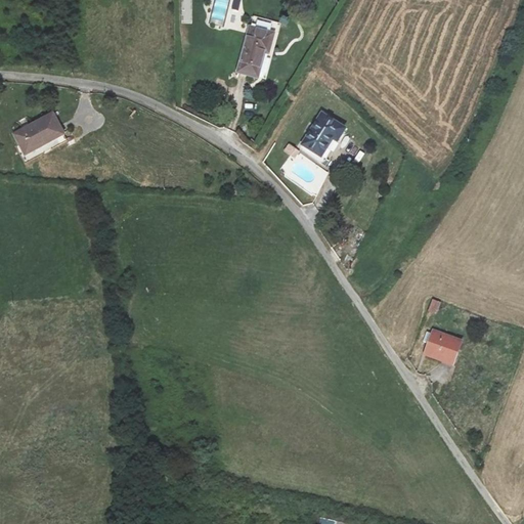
[(191,0),(181,0),(182,23),(191,23),(191,0)]
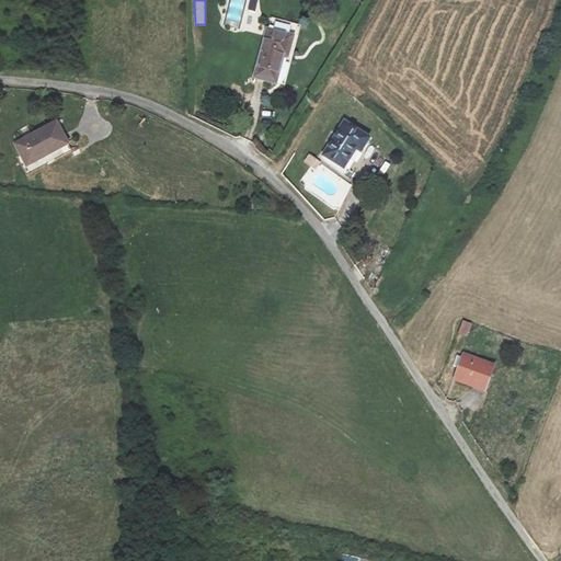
[(266,30),(255,75),(274,79),(281,57),(286,59),(293,36),(266,30)]
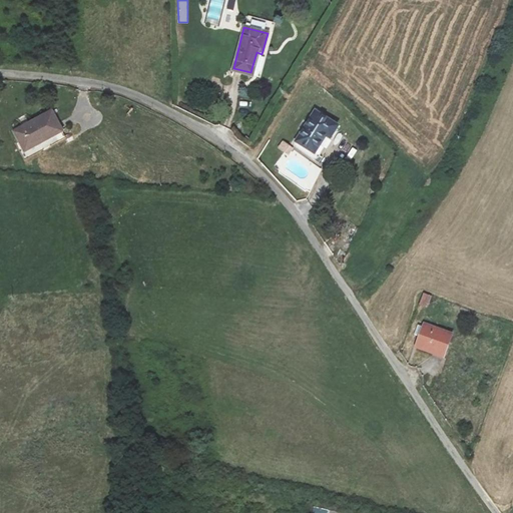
[(12,130),(23,152),(62,131),(51,110),(12,130)]
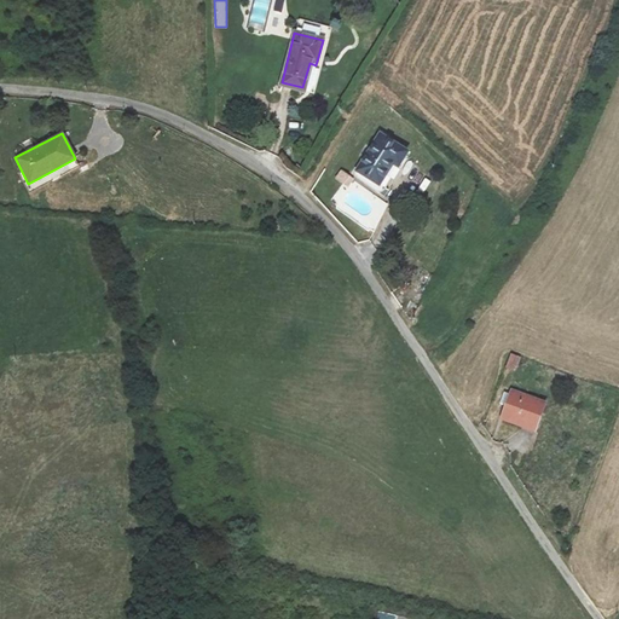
[(379,133),(356,169),(382,187),(406,150),(379,133)]
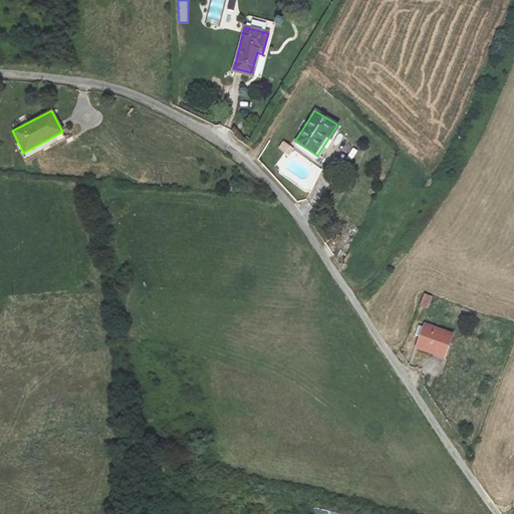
[(282,142),(277,149),(288,156),(292,149),(282,142)]
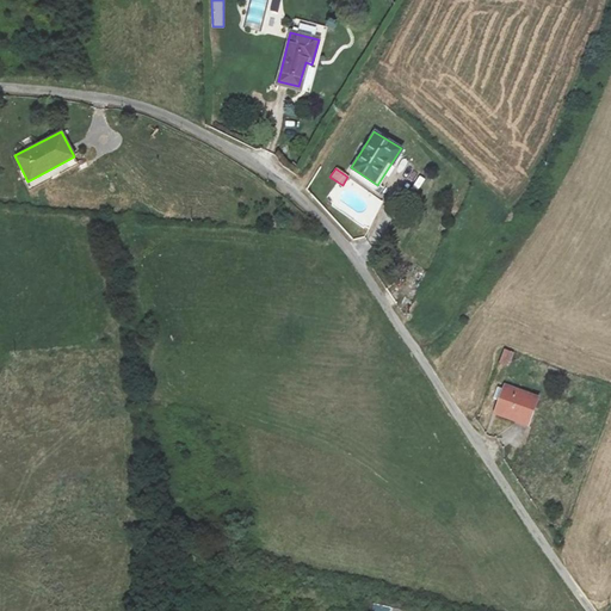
[(503,349),(498,363),(508,368),(513,352),(503,349)]
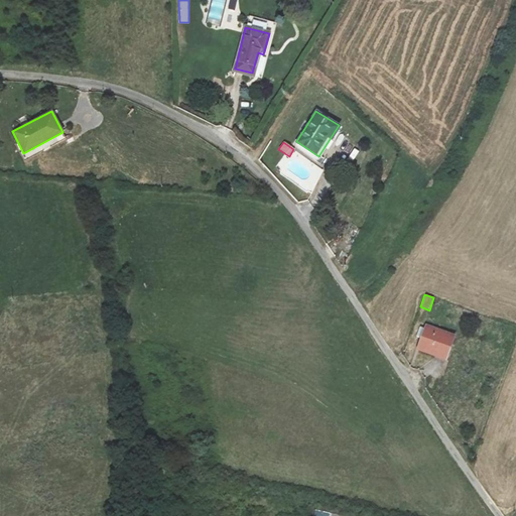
[(426,324),(417,348),(445,359),(455,334),(426,324)]
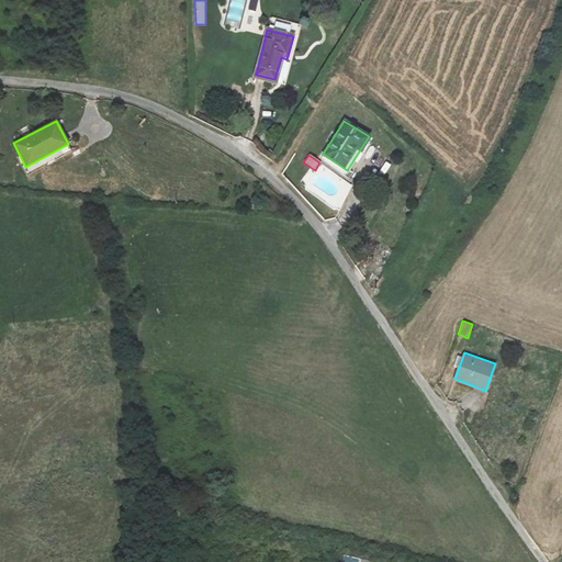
All buildings are outlined.
